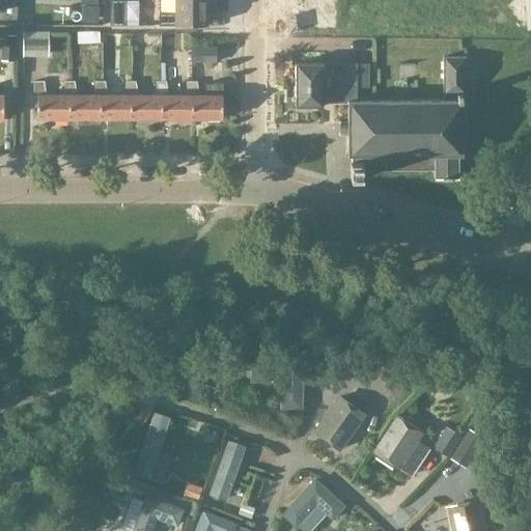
[(0,0),(0,20),(15,21),(16,0),(0,0)]
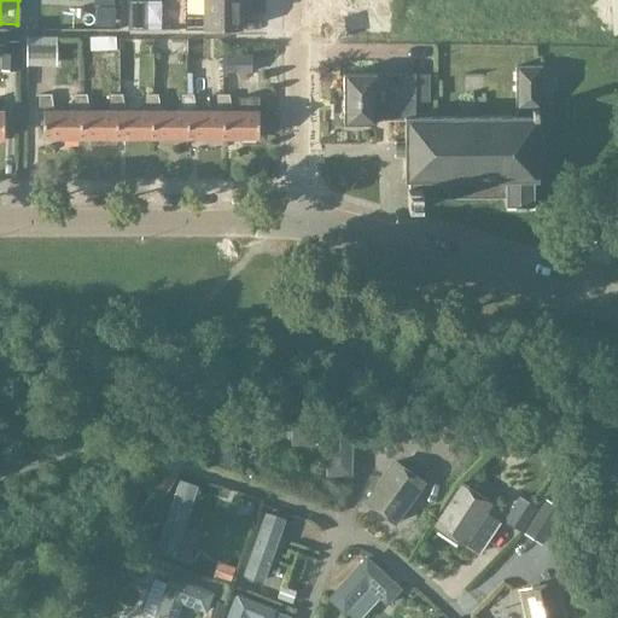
[(143,30),(144,19),(144,0),(126,0),(126,30),(143,30)]
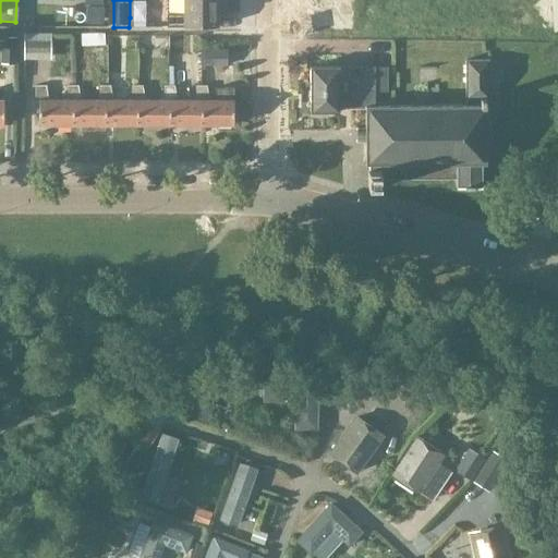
[(167,27),(205,27),(217,27),(216,0),(182,0),(182,13),(167,13),(167,27)]
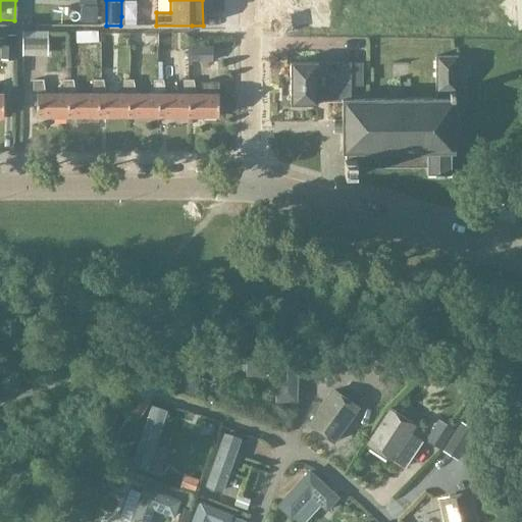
[(296,0),(297,21),(321,21),(321,34),(348,34),(347,0),(296,0)]
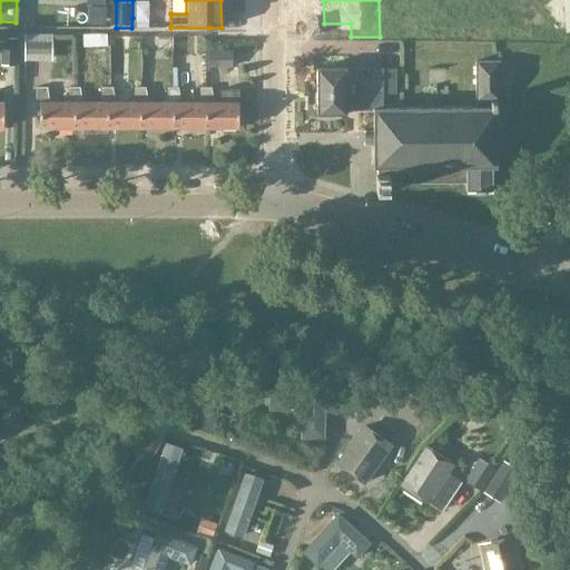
[(503,0),(503,21),(543,21),(543,0),(503,0)]
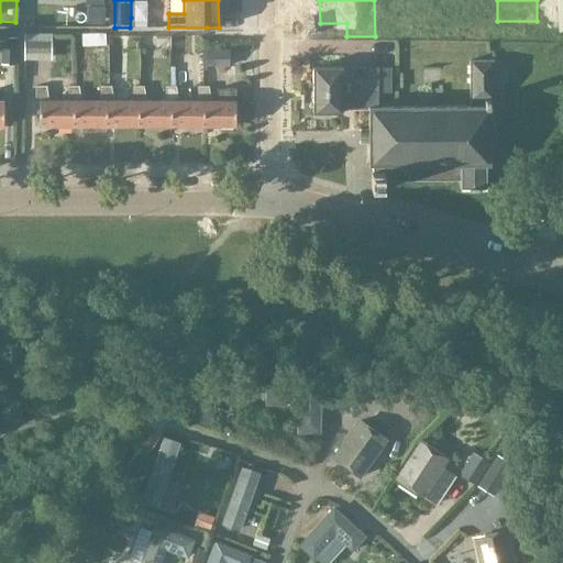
[(22,35),(22,57),(48,57),(48,35),(22,35)]
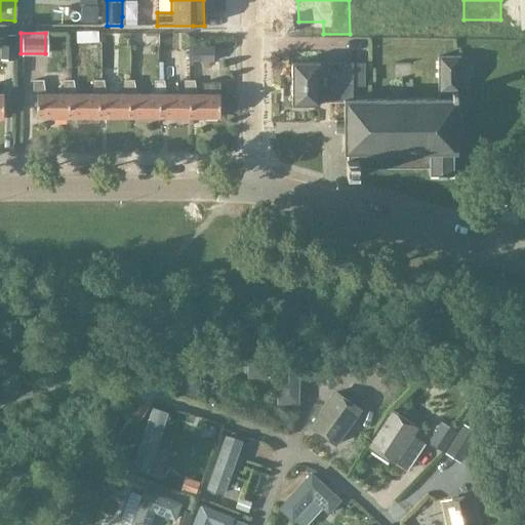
[(14,35),(6,35),(1,35),(0,59),(14,59),(14,35)]
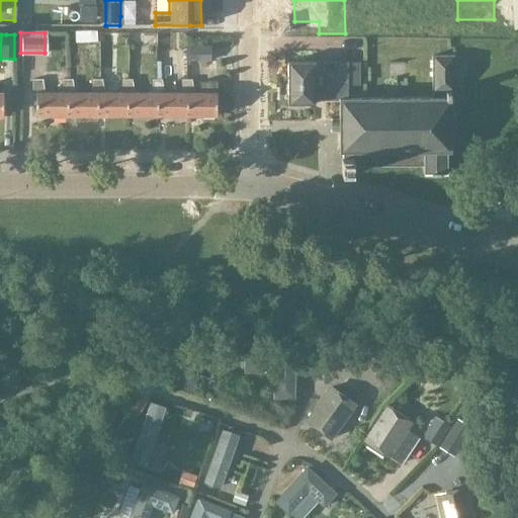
[(185,46),(185,60),(208,60),(208,46),(185,46)]
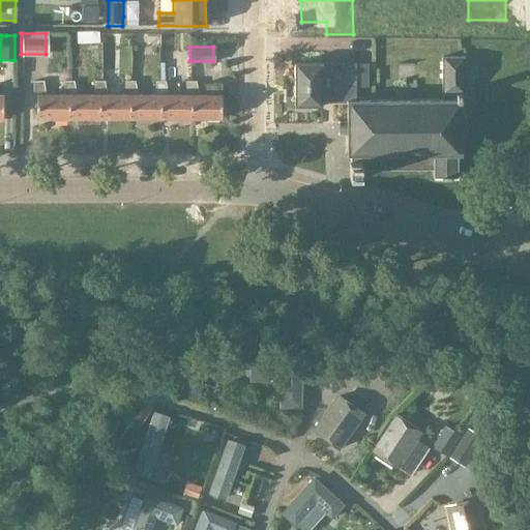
[(441,99),(355,100),(345,100),(345,121),(337,121),(337,134),(346,134),(346,154),(351,154),(351,162),(349,162),(349,178),(361,178),(361,170),(433,170),(433,177),(457,177),(457,154),(461,154),(461,141),(465,140),(465,114),(461,112),(461,99),(460,99),(460,93),(464,93),(464,57),(441,57),(441,99)]
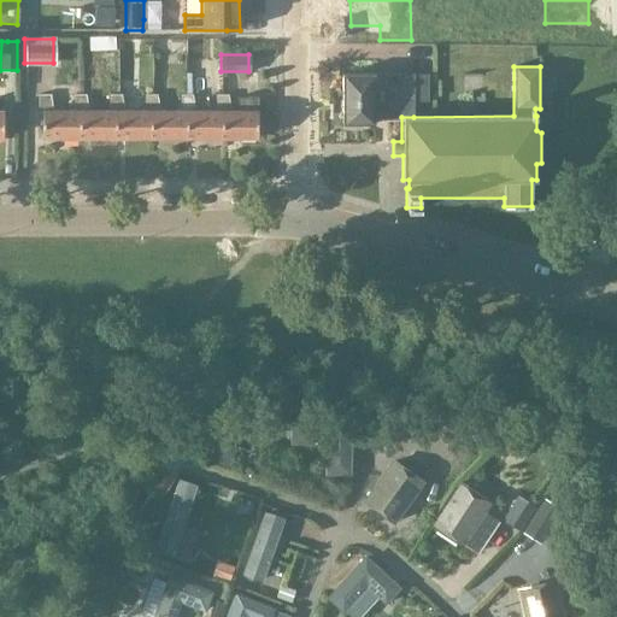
[(428,101),(428,75),(413,75),(413,74),(375,74),(342,74),(342,123),(374,122),(374,117),(401,117),(413,117),(413,101),(428,101)]
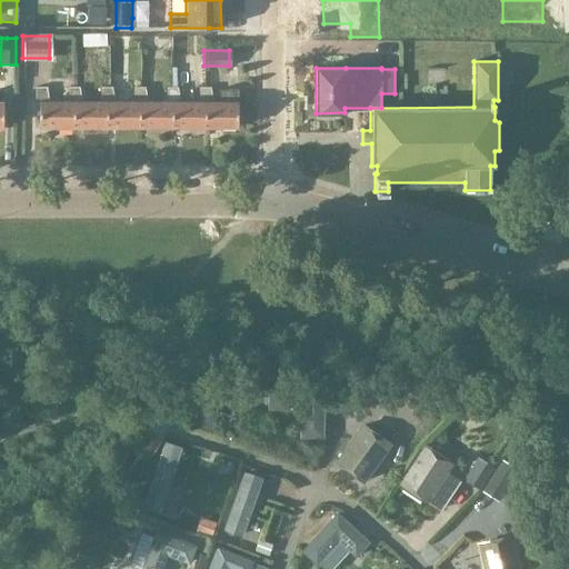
[(72,102),(67,102),(47,102),(46,88),(35,88),(35,102),(38,102),(38,127),(72,127),(72,102)]
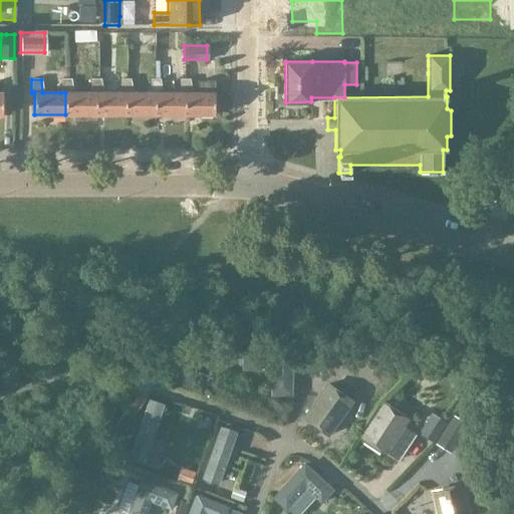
[(94,92),(90,92),(72,92),(70,79),(60,79),(60,92),(65,92),(65,114),(94,114),(94,92)]
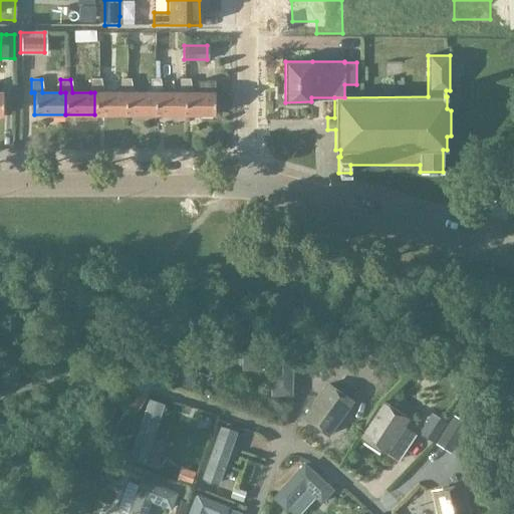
[(124,92),(120,92),(102,92),(100,79),(90,79),(90,92),(94,92),(94,114),(124,114),(124,92)]
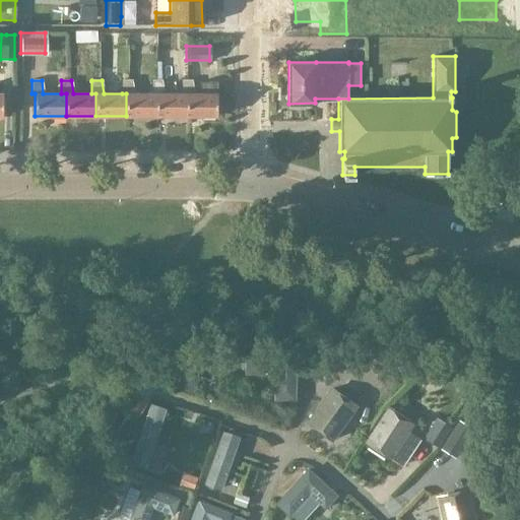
[(156,93),(151,93),(133,93),(131,80),(122,80),(122,93),(126,93),(126,116),(156,116),(156,93)]
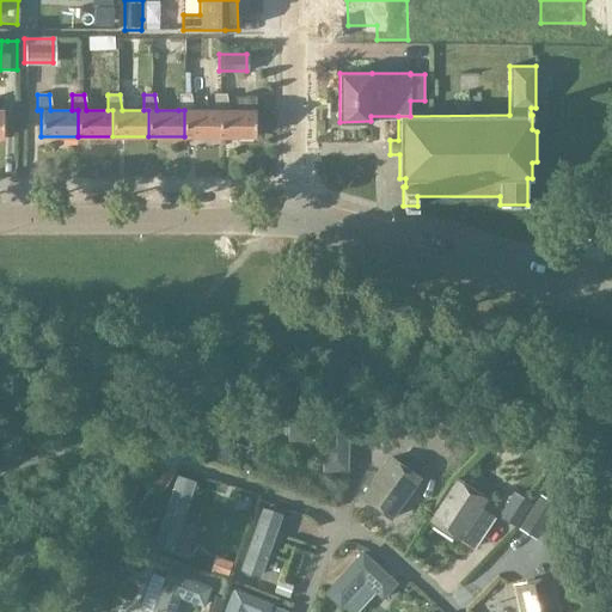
[(219,110),(214,110),(193,110),(189,95),(178,95),(178,110),(184,110),(184,136),(219,136),(219,110)]
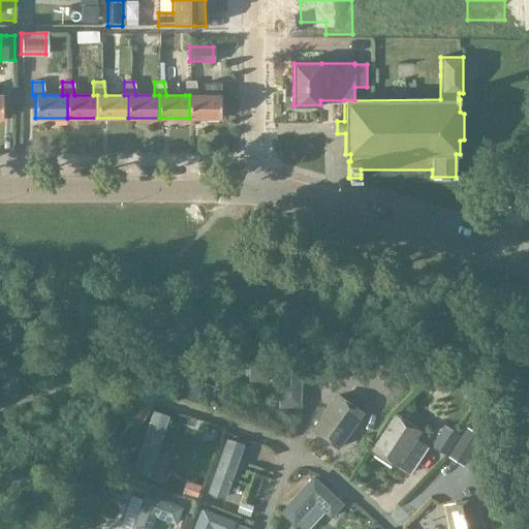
[(203,83),(203,95),(196,95),(193,82),(185,82),(185,95),(189,95),(189,118),(220,118),(220,83),(203,83)]
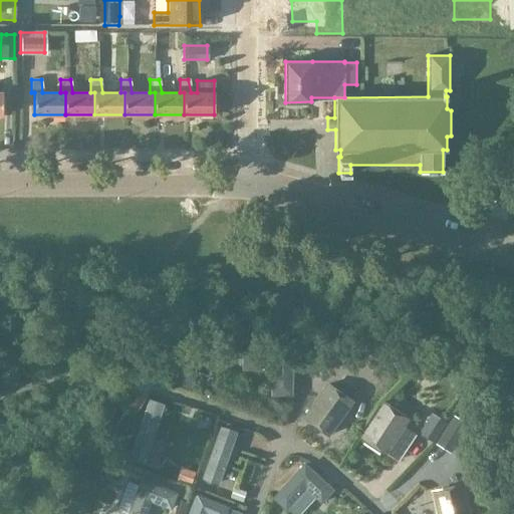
[(291,353),(242,352),(242,368),(272,369),(271,394),(290,395),(291,353)]
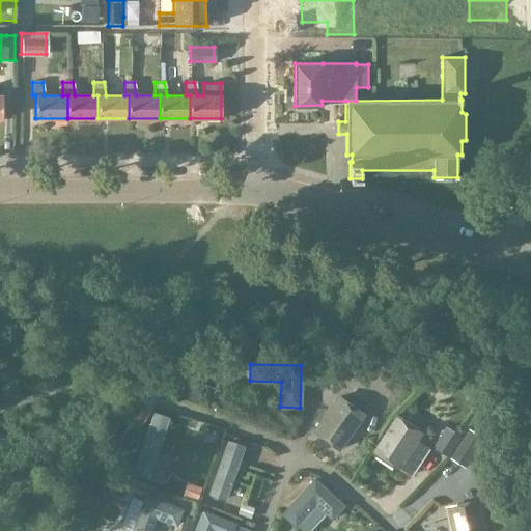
[(338,396),(314,430),(339,448),(363,414),(338,396)]
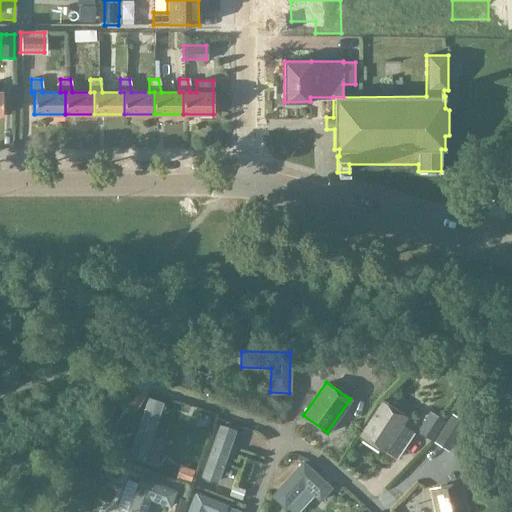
[(163,402),(148,397),(129,455),(144,460),(163,402)]
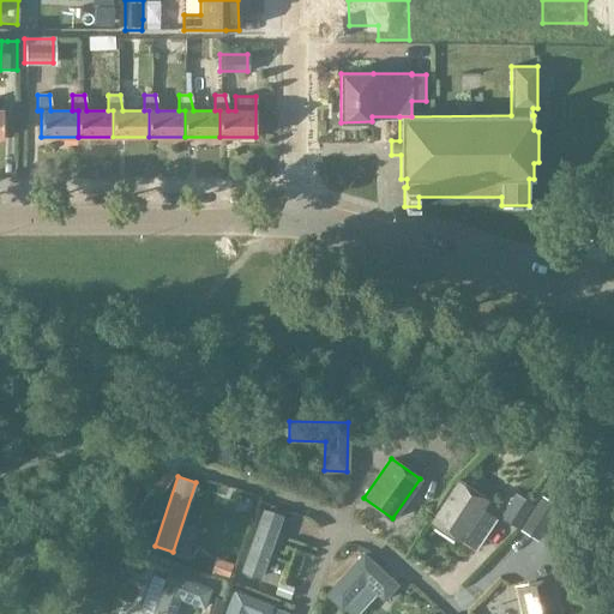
[(457,481),(429,521),(458,541),(486,501),(457,481)]
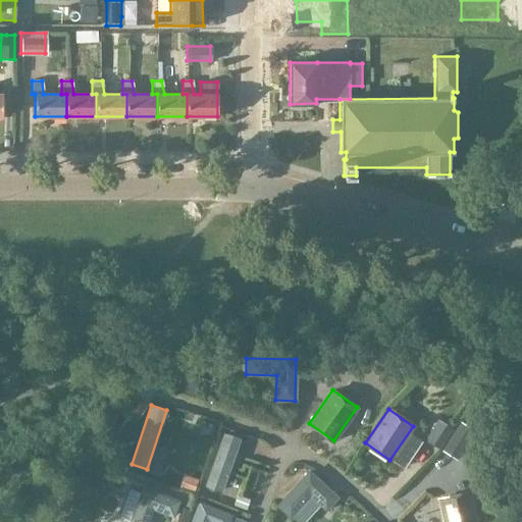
[(438,422),(427,440),(439,449),(451,429),(438,422)]
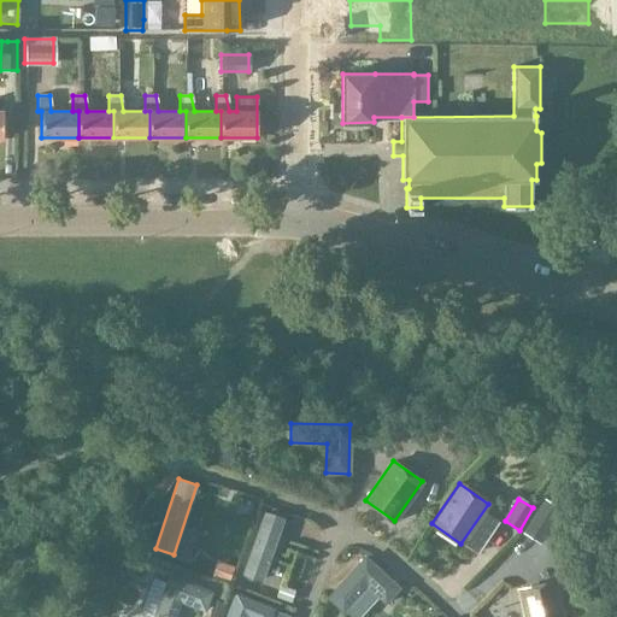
[(559,509),(542,499),(522,532),(538,541),(559,509)]
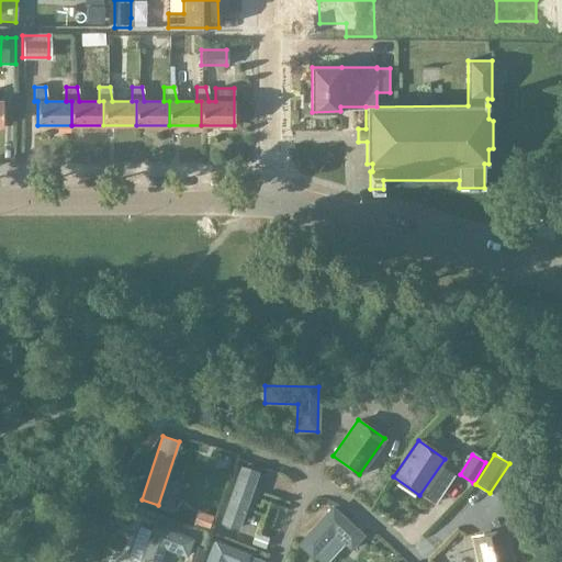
[(257,474),(240,468),(221,521),(238,528),(257,474)]
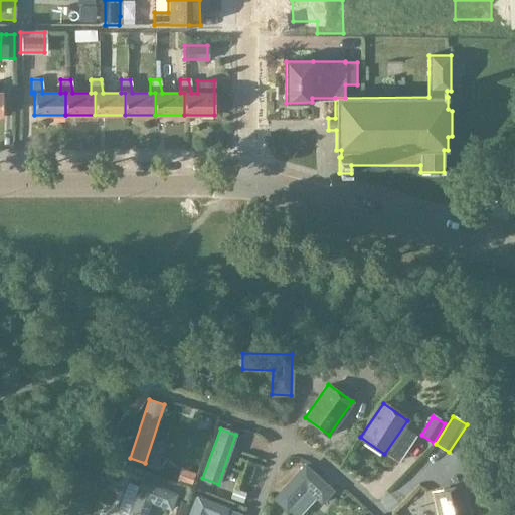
[(304,465),(274,498),(286,509),(305,487),(321,502),(332,490),(304,465)]
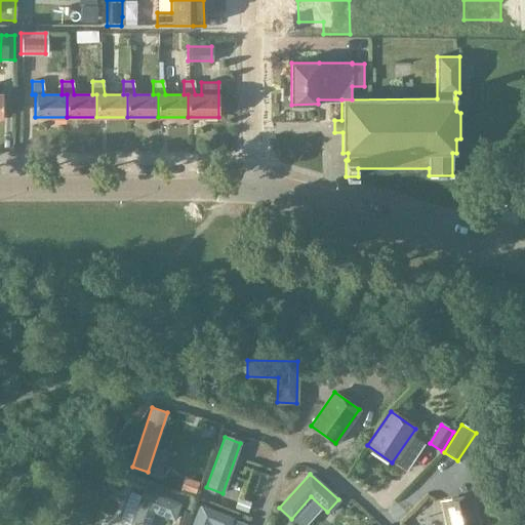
[(173,519),(179,503),(144,490),(130,524),(148,524),(154,511),(173,519)]
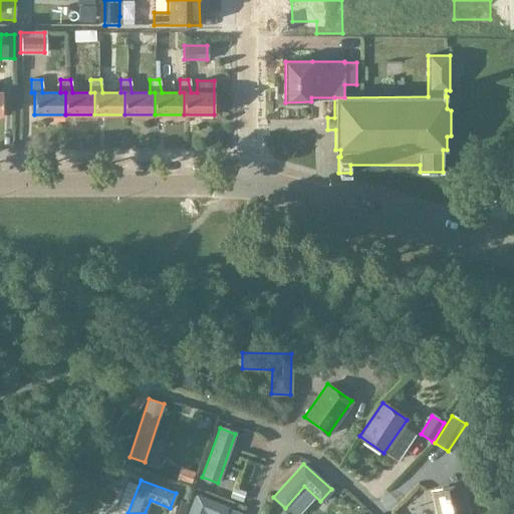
[(431,492),(437,513),(468,513),(460,484),(431,492)]
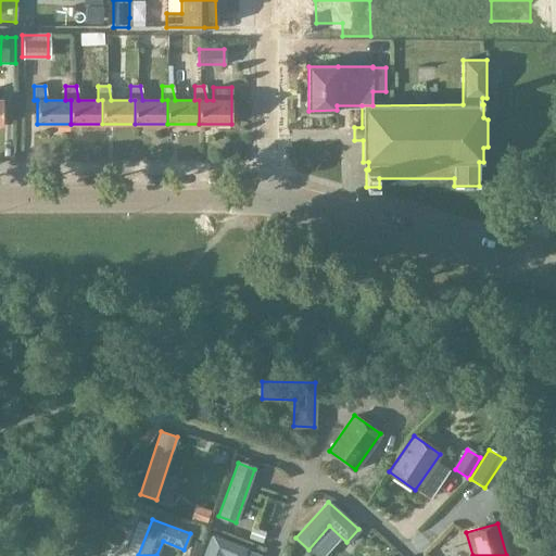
[(242,555),(247,548),(212,534),(203,555),(242,555)]
